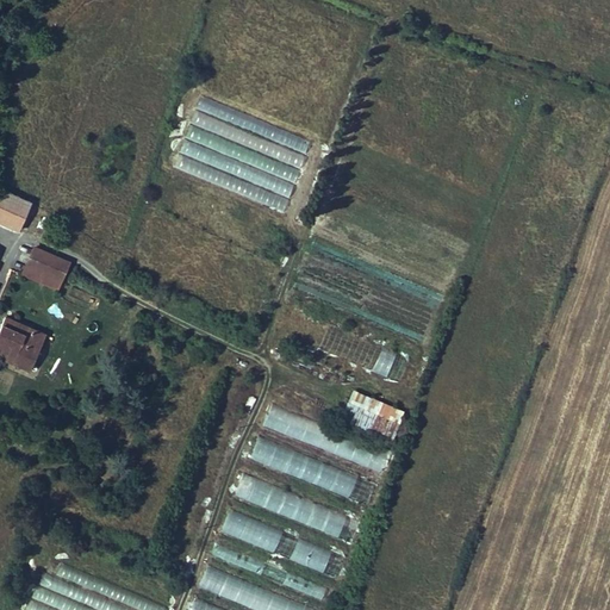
[(0,191),(0,222),(12,228),(23,201),(0,191)]
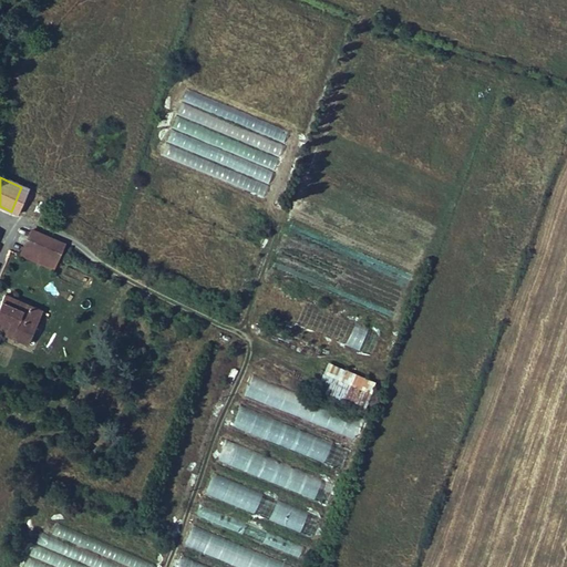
[(32,229),(24,247),(63,264),(71,247),(32,229)]
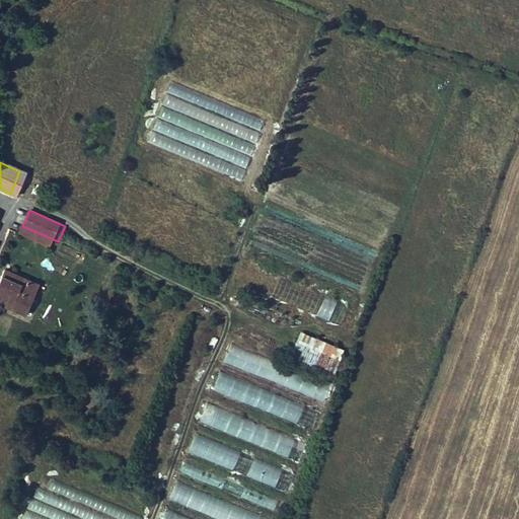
[(2,276),(24,286),(27,280),(5,271),(4,271),(2,276)]
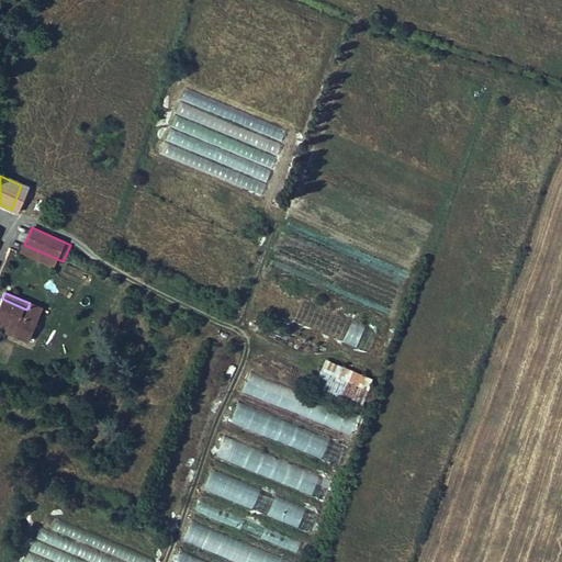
[(0,303),(0,328),(27,340),(42,308),(30,303),(26,310),(2,299),(0,303)]
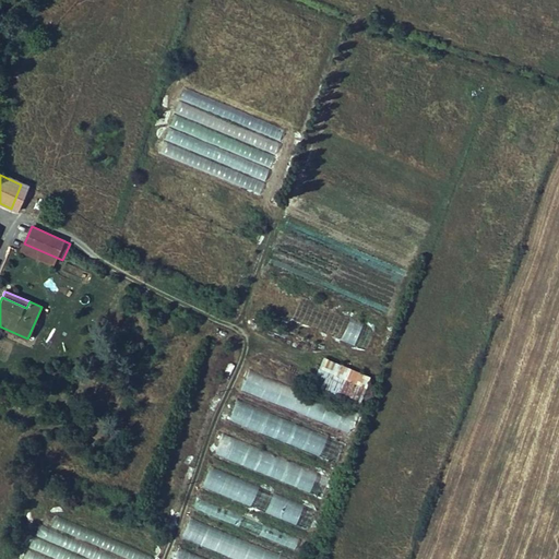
[(329,331),(328,334),(367,347),(373,326),(299,300),(294,319),(329,331)]
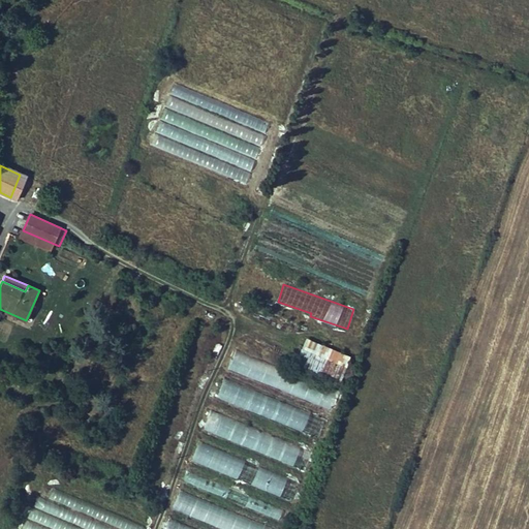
[(0,322),(0,334),(11,337),(14,327),(0,322)]
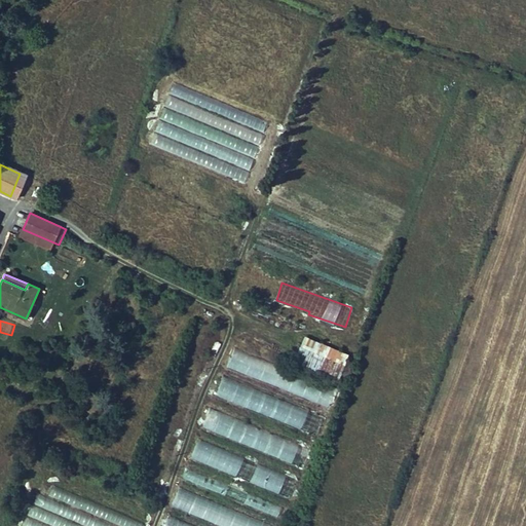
[(303,335),(295,361),(340,375),(348,349),(303,335)]
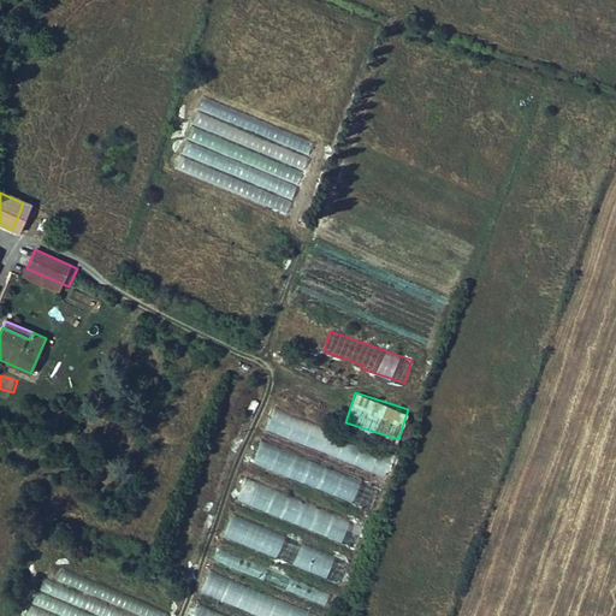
[(265,431),(385,473),(394,451),(272,410),(265,431)]
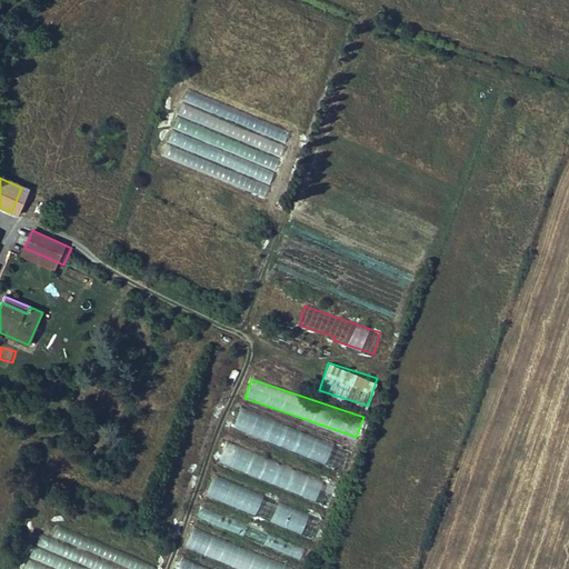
[(350,449),(240,408),(232,427),(342,469),(350,449)]
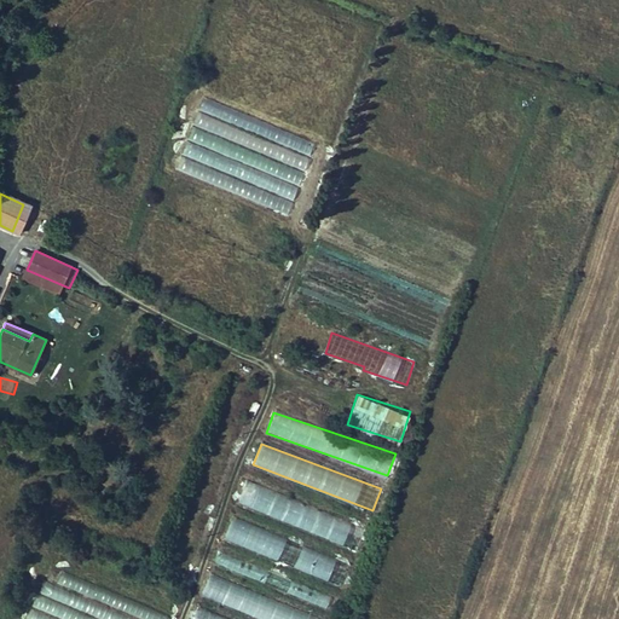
[(359,549),(368,525),(244,482),(237,505),(359,549)]
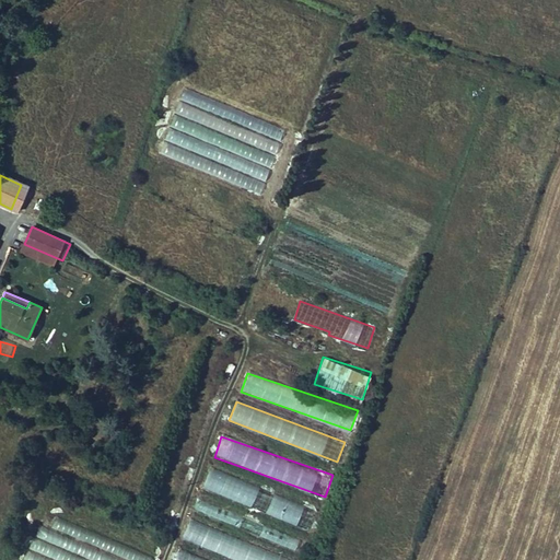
[(311,528),(318,509),(226,475),(228,473),(210,466),(201,489),(311,528)]
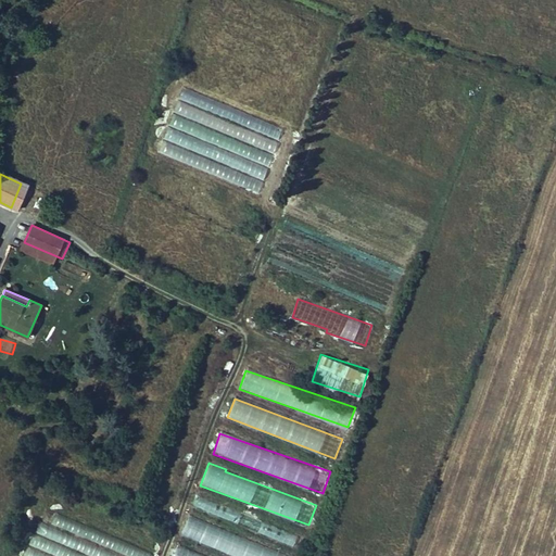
[(294,545),(298,536),(198,496),(194,504),(294,545)]
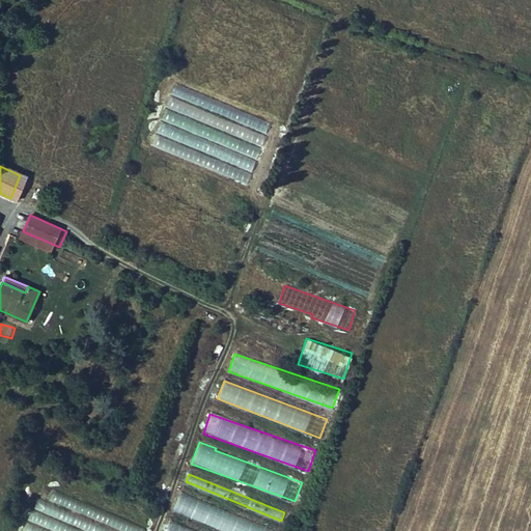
[(277,530),(179,493),(172,510),(224,530),(277,530)]
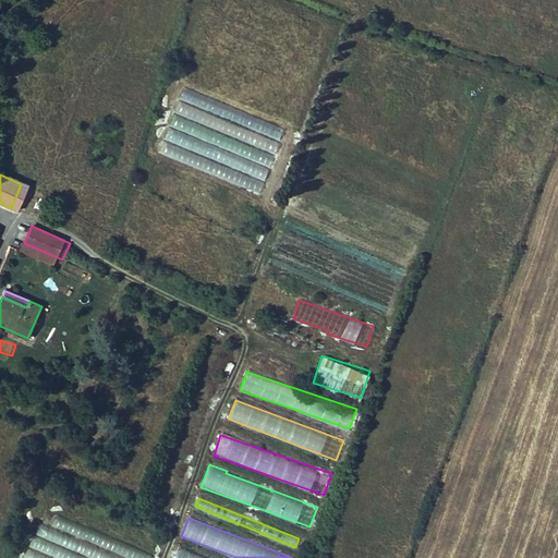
[(86,557),(31,538),(27,548),(53,557),(86,557)]
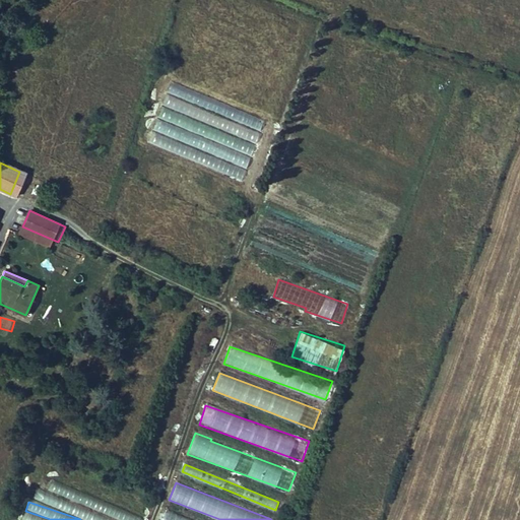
[(160,519),(190,519),(165,511),(160,519)]
